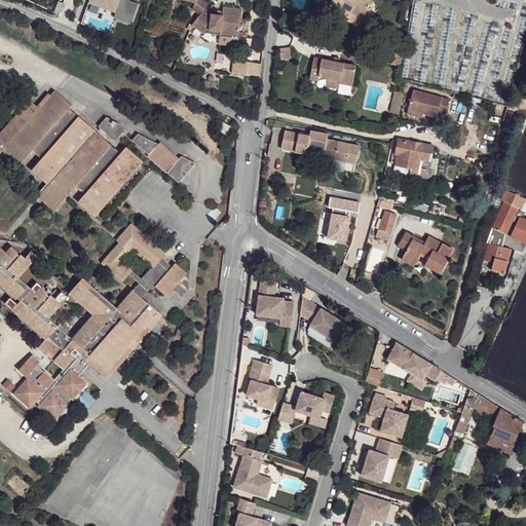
[(137,2),(130,0),(87,0),(86,4),(130,20),(137,2)]
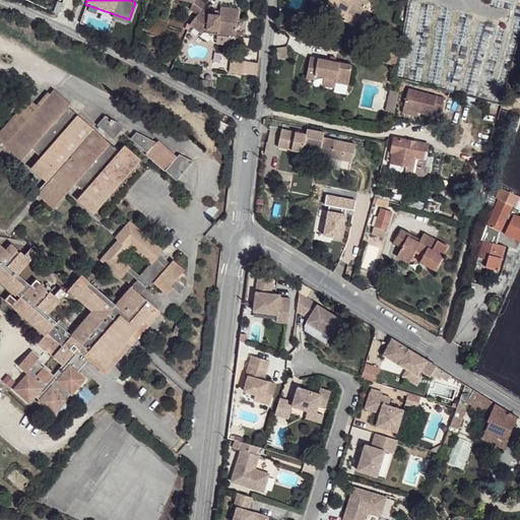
[(327,0),(326,3),(336,9),(356,19),(367,1),(364,0),(327,0)]
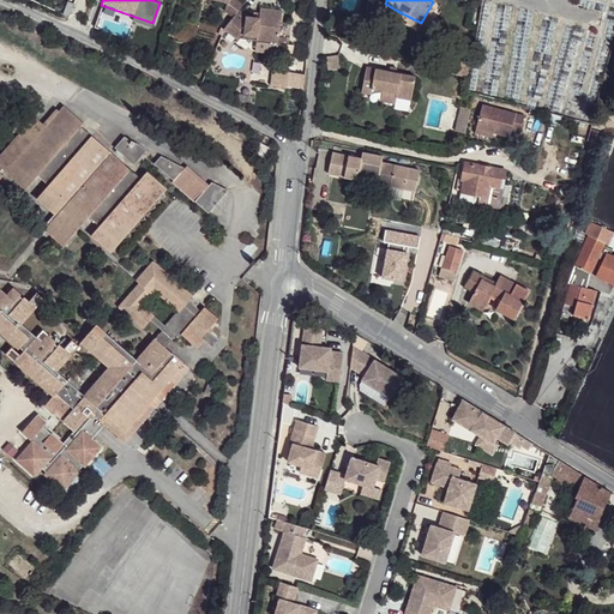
[(228,19),(233,14),(238,10),(229,1),(228,7),(226,17),(228,19)]
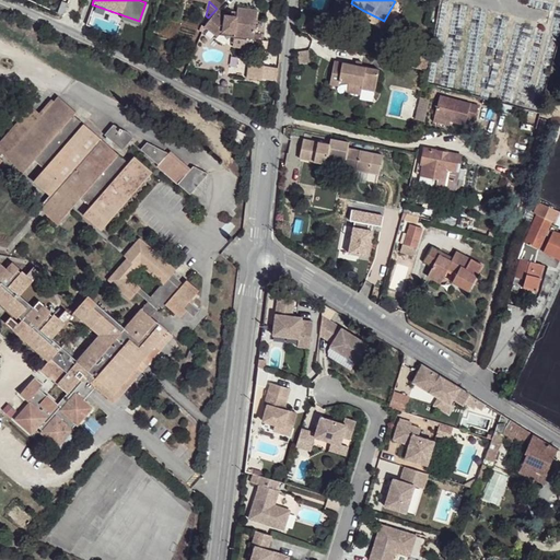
[(360,14),(382,26),(384,21),(362,10),(360,14)]
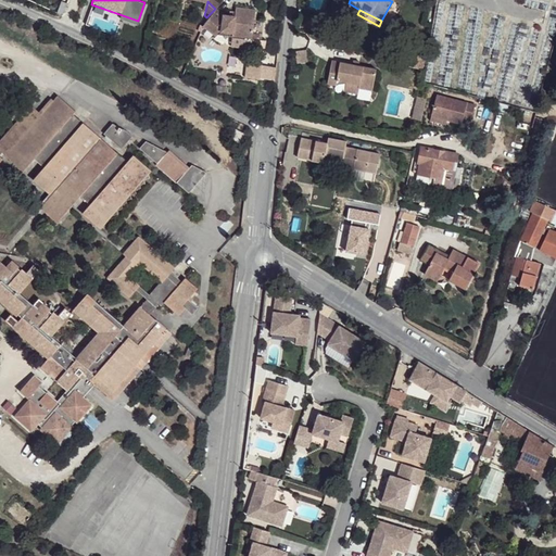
[(220,24),(211,13),(206,17),(196,28),(206,39),(211,34),(228,39),(227,43),(244,48),(252,20),(235,15),(231,26),(231,29),(218,27),(220,24)]
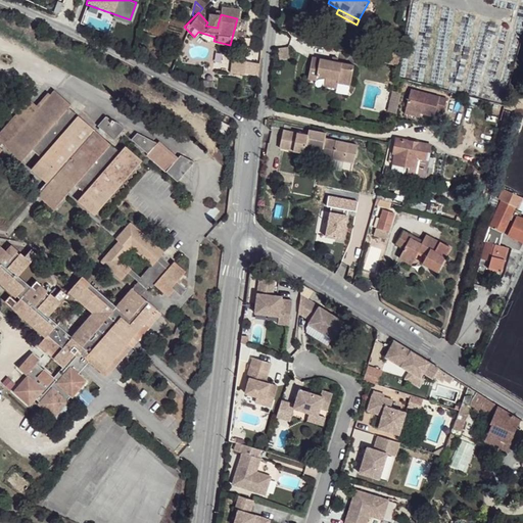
[(215,37),(198,32),(194,37),(214,41),(215,37)]
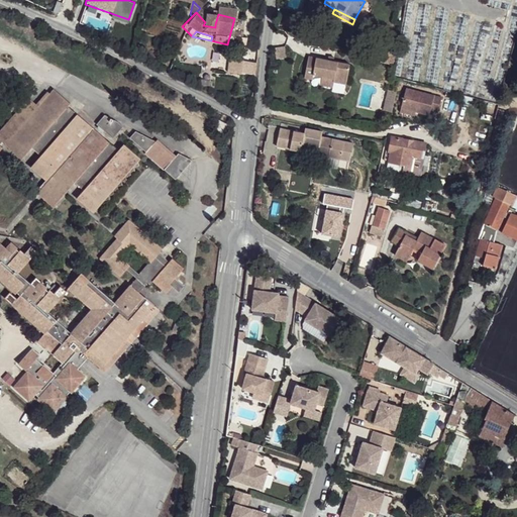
[(227,44),(211,40),(209,48),(225,54),(227,44)]
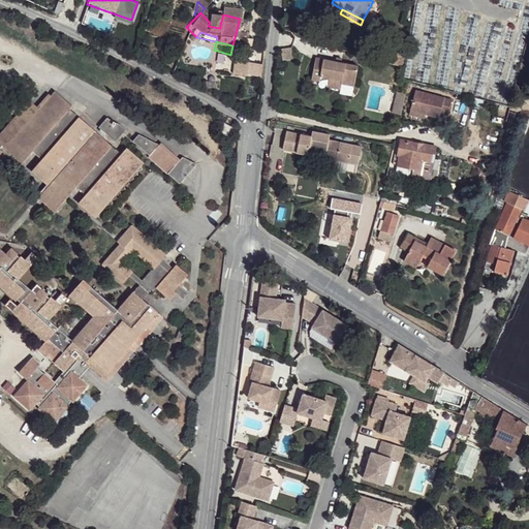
[(280,49),(282,60),(293,58),(291,47),(280,49)]
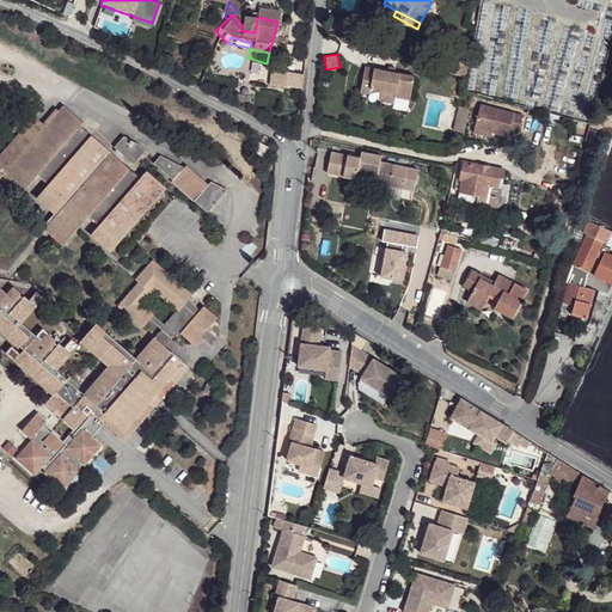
[(469,63),(457,60),(452,74),(465,79),(469,63)]
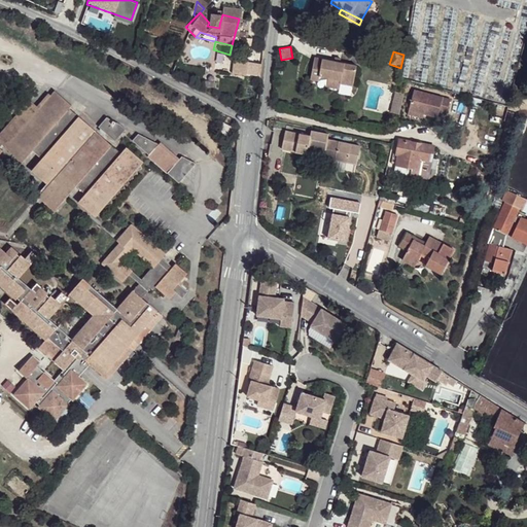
[(314,57),(309,78),(317,80),(318,76),(339,80),(339,83),(351,86),(355,65),(339,62),(332,61),(314,57)]
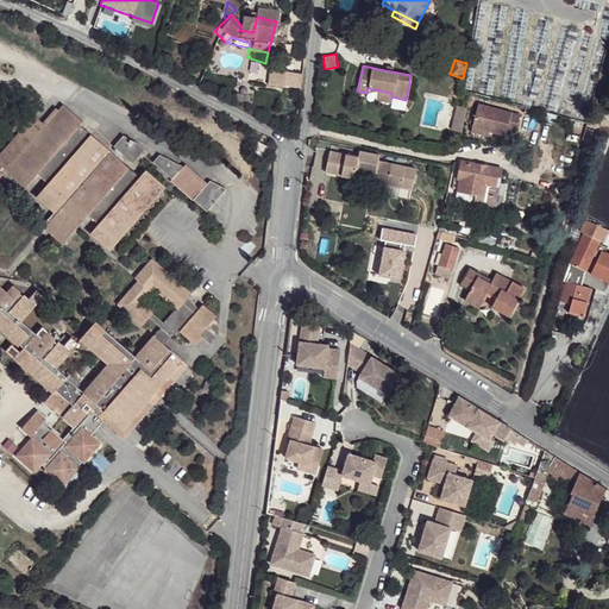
[(268,68),(268,85),(284,86),(286,68),(268,68)]
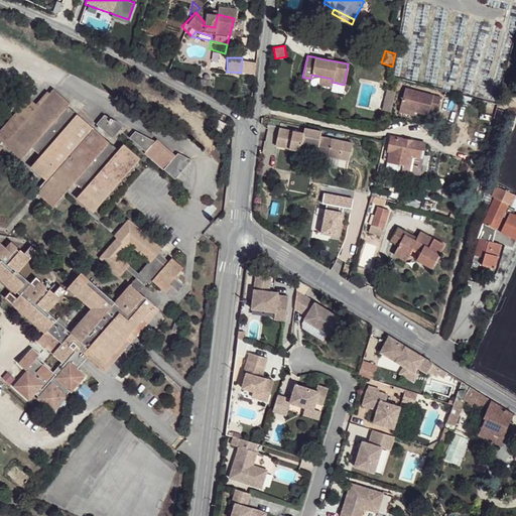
[(310,79),(331,84),(332,82),(332,79),(311,75),(310,79)]
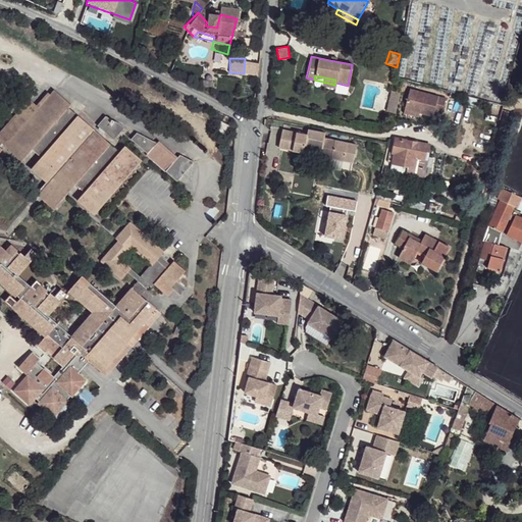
[(30,169),(45,181),(36,194),(53,209),(73,184),(84,192),(76,200),(93,215),(105,202),(109,201),(108,197),(113,196),(112,193),(118,191),(117,188),(122,186),(121,183),(126,181),(125,178),(131,176),(131,173),(135,172),(135,168),(139,167),(138,163),(141,161),(123,146),(118,152),(67,107),(68,104),(53,90),(49,94),(47,93),(36,105),(29,99),(0,131),(0,142),(0,143),(4,146),(21,160),(31,149),(40,158),(30,169)]
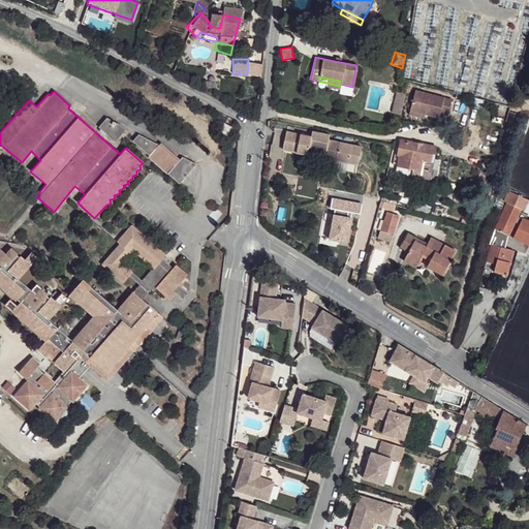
[(443,99),(414,91),(409,112),(424,115),(438,119),(439,114),(443,99)]
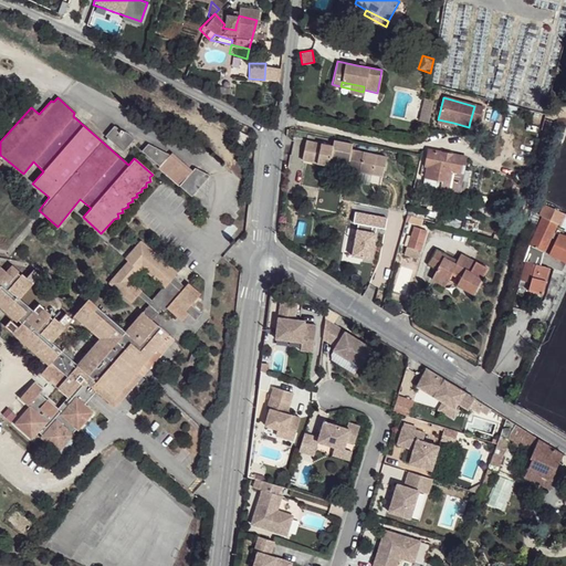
[(423,100),(418,122),(427,124),(431,102),(423,100)]
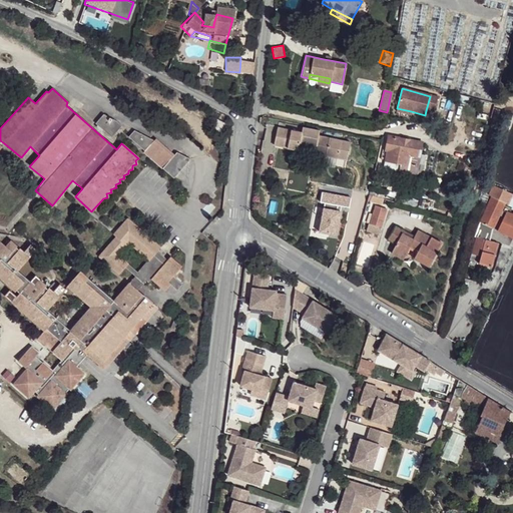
[(430,96),(426,110),(433,112),(437,98),(430,96)]
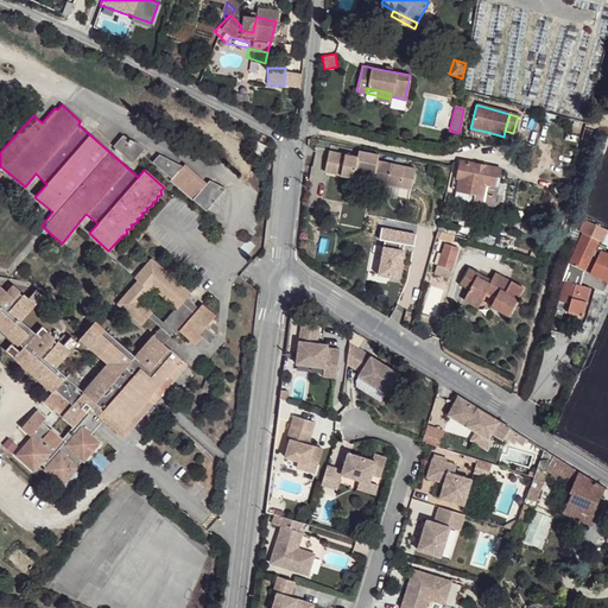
[(112,145),(132,162),(143,149),(135,143),(121,135),(112,145)]
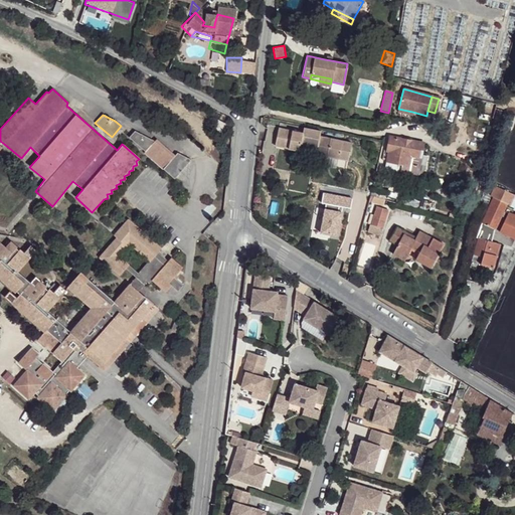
[(211,130),(221,135),(226,124),(216,119),(211,130)]
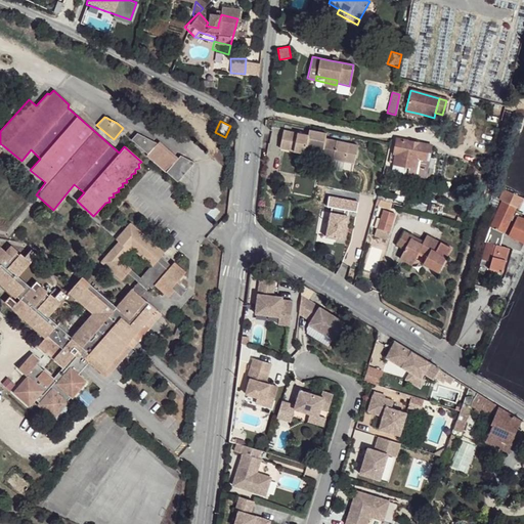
[(307,145),(324,147),(323,156),(355,162),(359,144),(325,137),(326,132),(310,129),(309,134),(285,128),(280,145),(307,151),(307,145)]
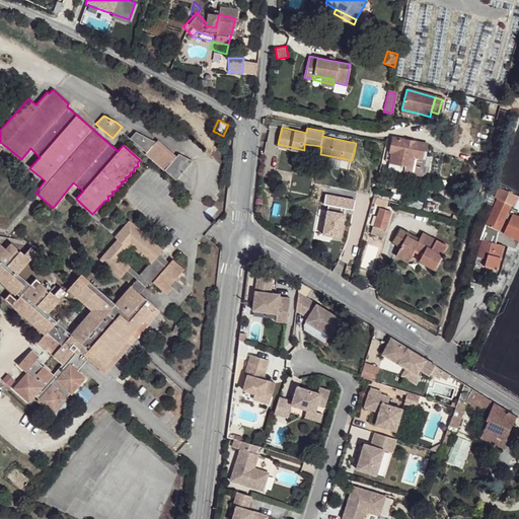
[(130,138),(145,152),(154,142),(135,131),(130,138)]
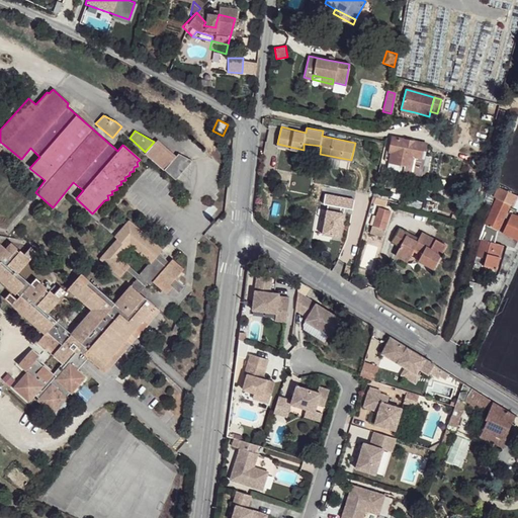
[(426,143),(392,137),(389,151),(385,151),(384,158),(389,160),(389,162),(404,165),(403,171),(423,175),(423,174),(427,170),(428,166),(423,164),(424,155),(426,143)]
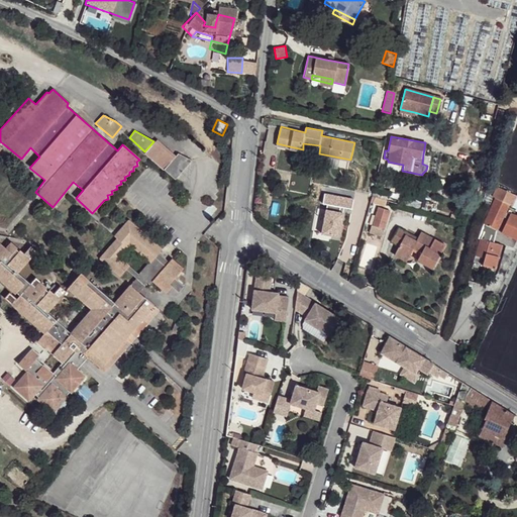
[(162,170),(176,154),(169,149),(157,138),(153,141),(144,151),(143,152),(157,165),(162,170)]
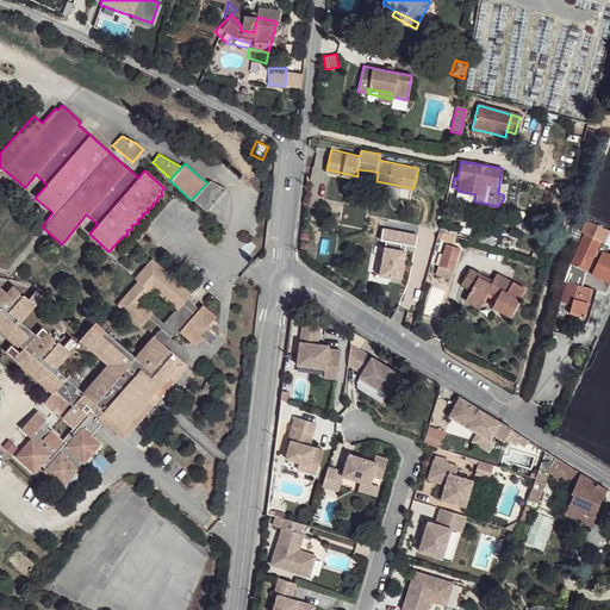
[(191,200),(205,211),(224,190),(225,188),(207,182),(191,200)]
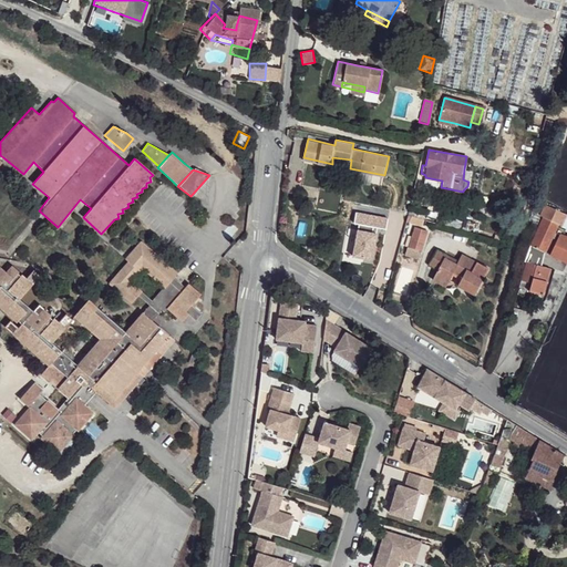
[(542,203),(536,213),(539,215),(554,222),(558,224),(564,214),(542,203)]
